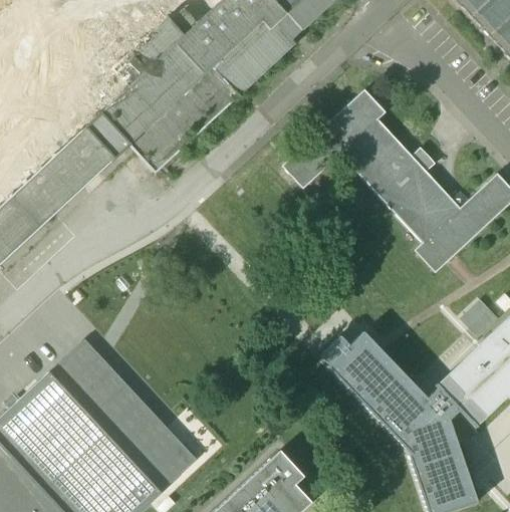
[(455,0),(509,58),(509,0),(455,0)]
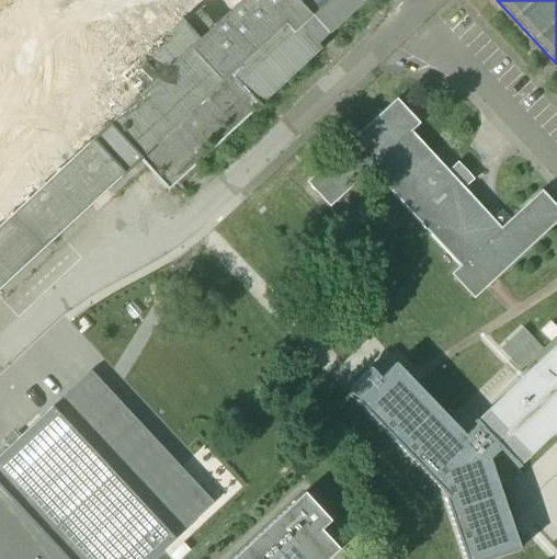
[(504,227),(415,132),(422,124),(399,99),(310,182),(333,207),(373,170),(463,265),(454,274),(477,298),(556,223),(556,203),(544,190),(504,227)]
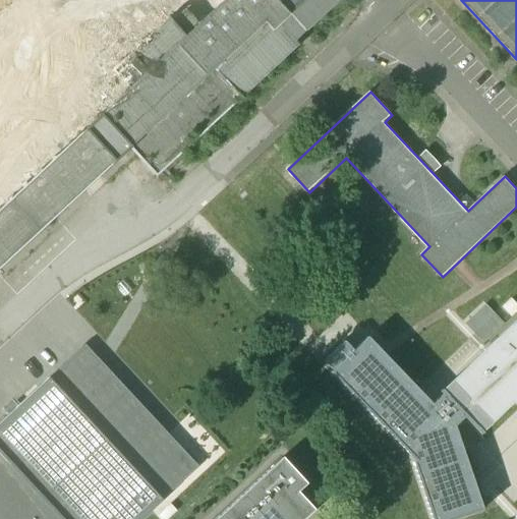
[(429,148),(420,155),(432,167),(440,160),(429,148)]
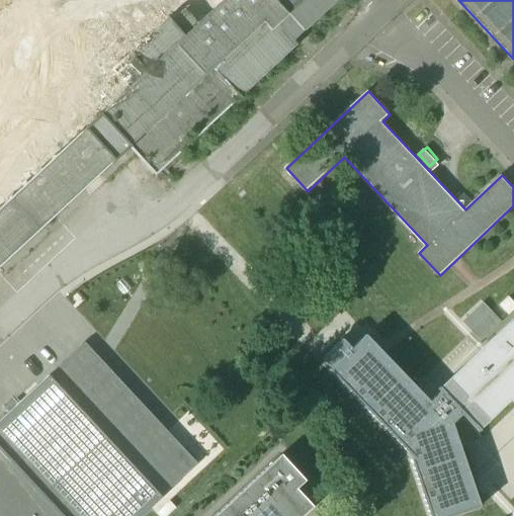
[(513,325),(445,391),(480,427),(513,394),(513,325)]
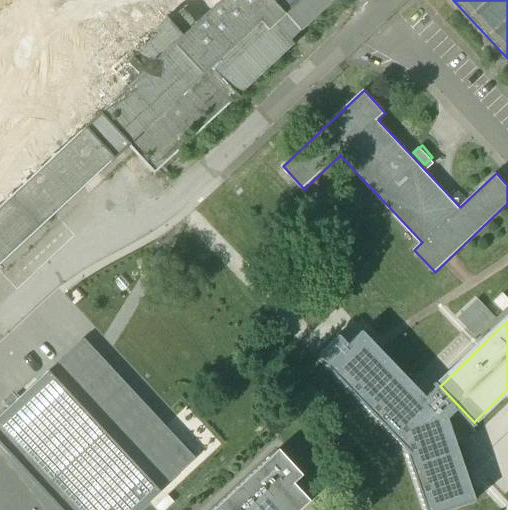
[(440,386),(427,396),(364,331),(328,365),(407,449),(426,509),(448,509),(476,501),(455,435),(463,433),(474,422),(440,386)]
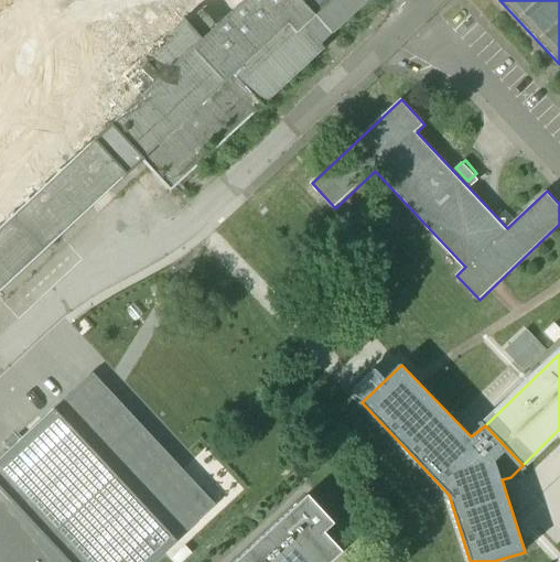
[(95,373),(56,409),(0,461),(0,561),(154,561),(217,504),(95,373)]
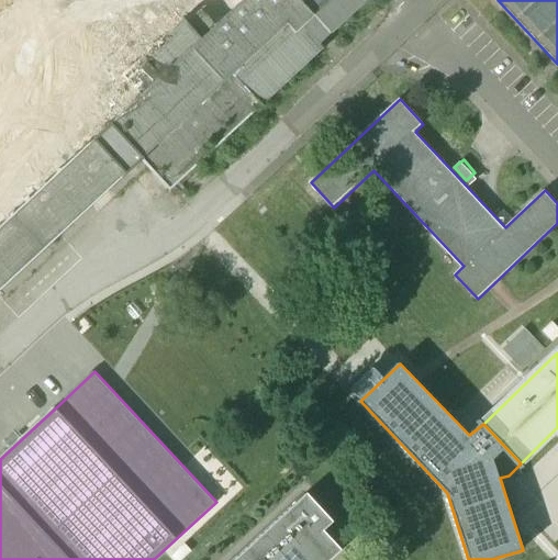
[(308,494),(235,559),(331,559),(343,549),(324,529),(333,521),(308,494)]
